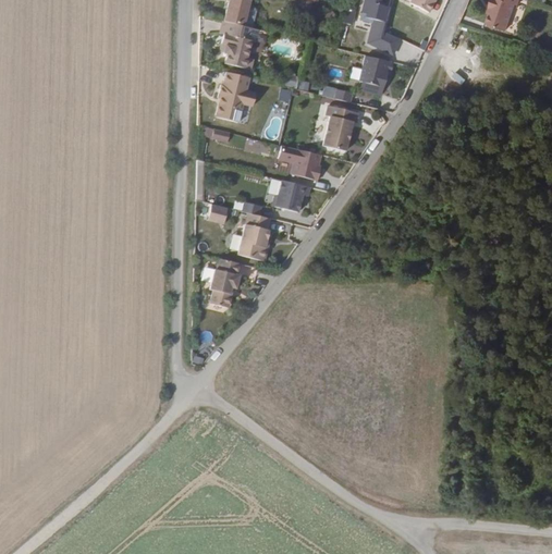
[(231,0),(225,20),(245,25),(252,0),(231,0)]
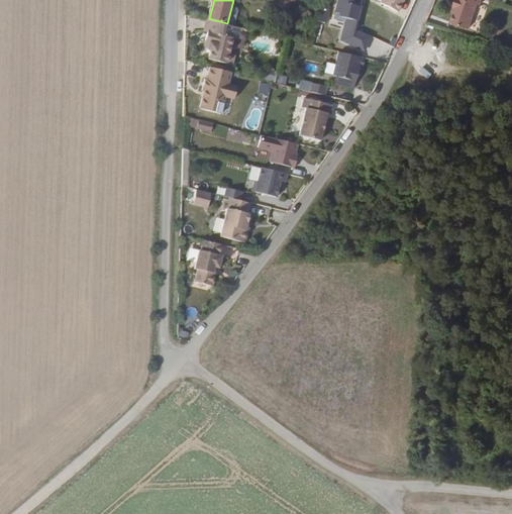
[(359,34),(364,0),(336,0),(336,3),(335,3),(334,13),(322,11),(319,25),(337,28),(338,22),(345,24),(341,47),(370,53),(373,36),(359,34)]
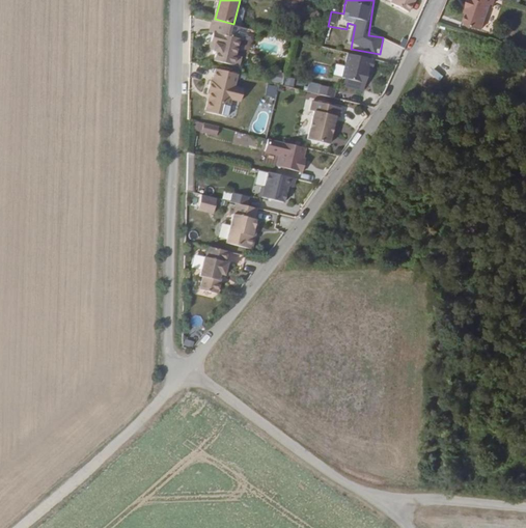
[(396,0),(395,3),(414,14),(420,0),(396,0)]
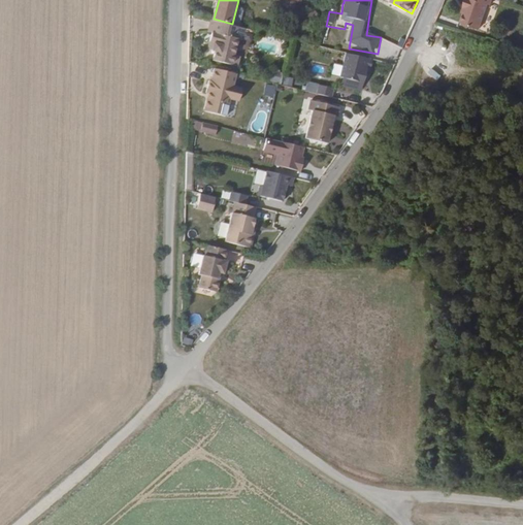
[(496,0),(469,0),(467,7),(470,8),(464,24),(482,30),(492,5),(494,6),(496,0)]
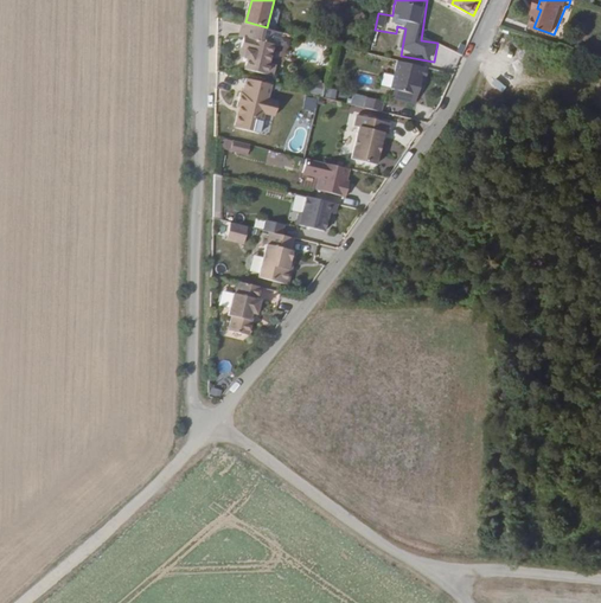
[(245,21),(244,21),(241,34),(245,36),(242,46),(247,47),(245,55),(249,56),(247,66),(275,74),(277,63),(270,61),(275,43),(280,44),(283,31),(267,27),(245,21)]
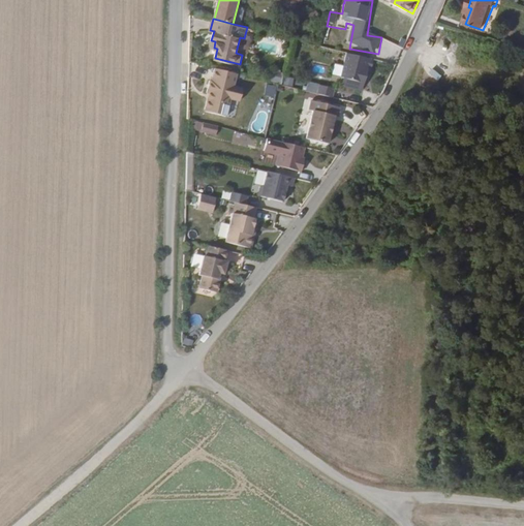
[(375,60),(349,53),(343,78),(345,78),(352,80),(351,87),(364,91),(369,68),(372,69),(375,60)]
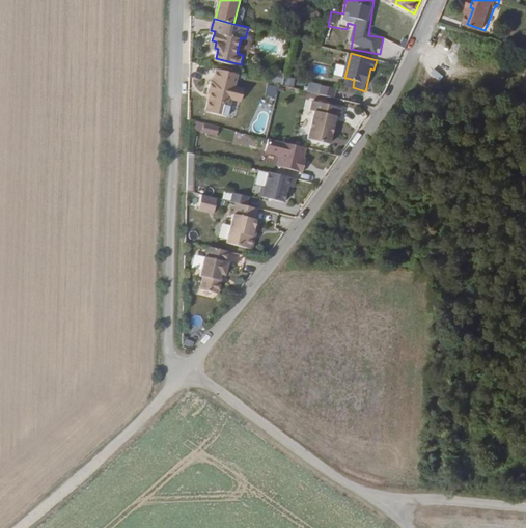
[(206,107),(209,110),(227,115),(232,98),(241,100),(245,87),(236,85),(239,73),(217,66),(214,79),(212,79),(209,91),(211,91),(214,92),(212,98),(209,99),(206,107)]
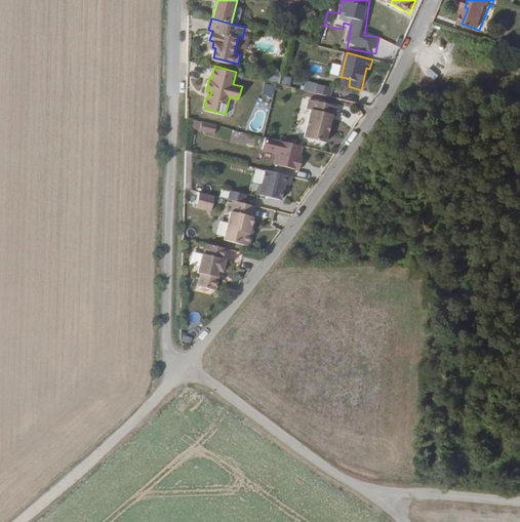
[(279,85),(282,75),(274,72),(271,83),(279,85)]
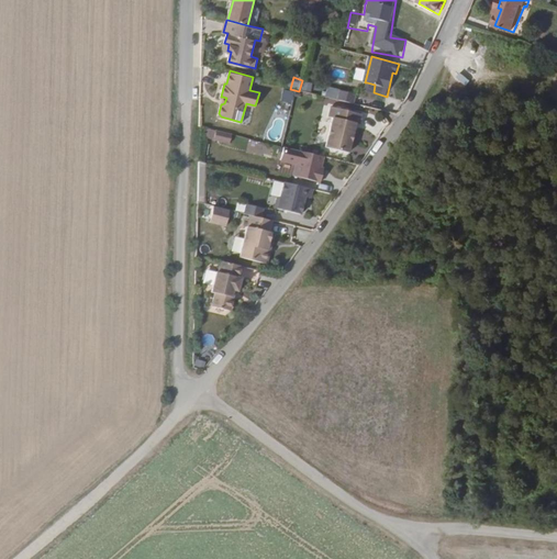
[(375,85),(367,82),(365,91),(374,92),(375,85)]
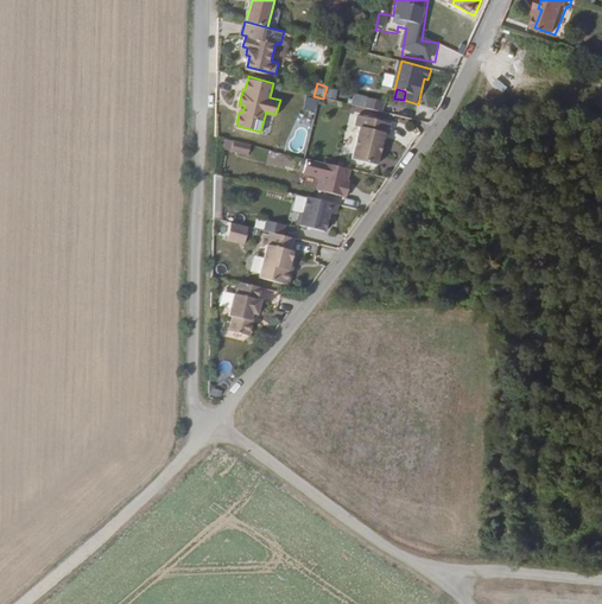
[(340,103),(342,93),(331,90),(329,101),(340,103)]
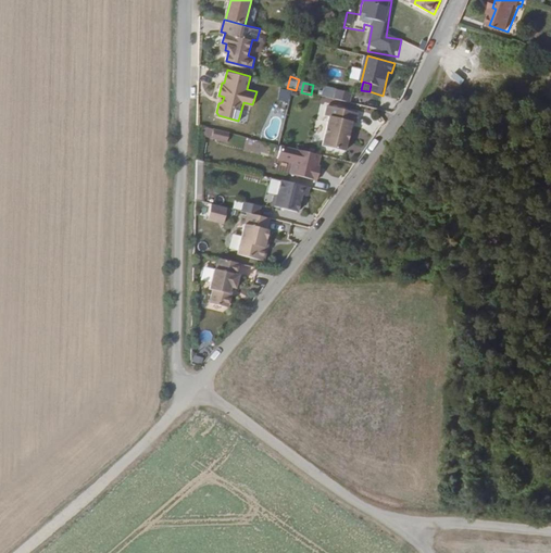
[(338,89),(336,99),(351,102),(353,93),(338,89)]
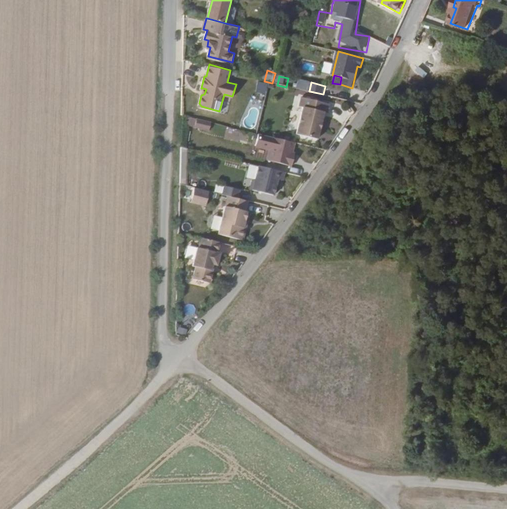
[(268,97),(270,87),(261,85),(259,95),(268,97)]
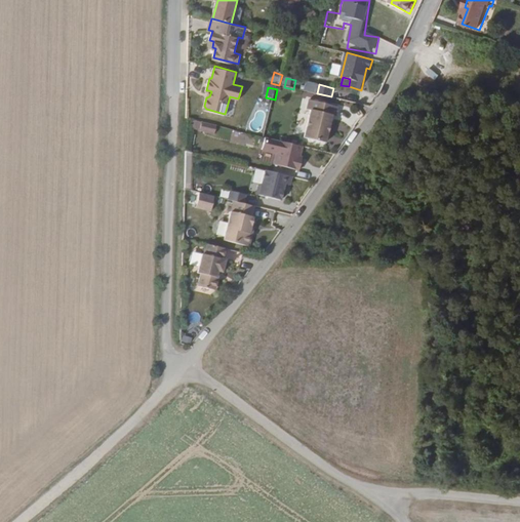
[(304,141),(330,146),(338,107),(312,101),(304,141)]
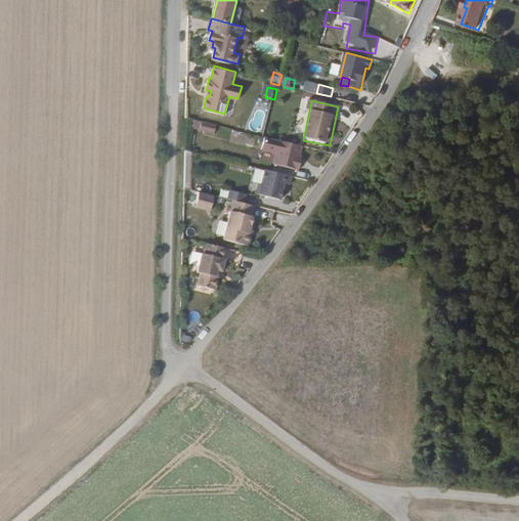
[(196,133),(218,136),(219,126),(197,124),(196,133)]
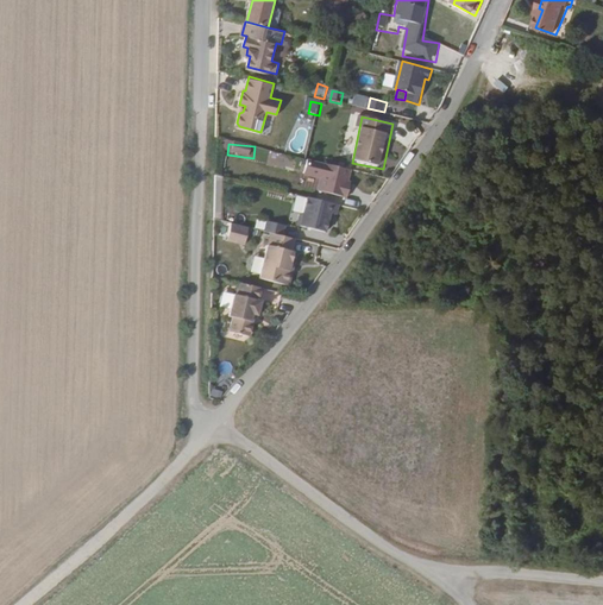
[(349,196),(351,186),(349,184),(350,181),(352,169),(326,162),(320,189),(349,196)]
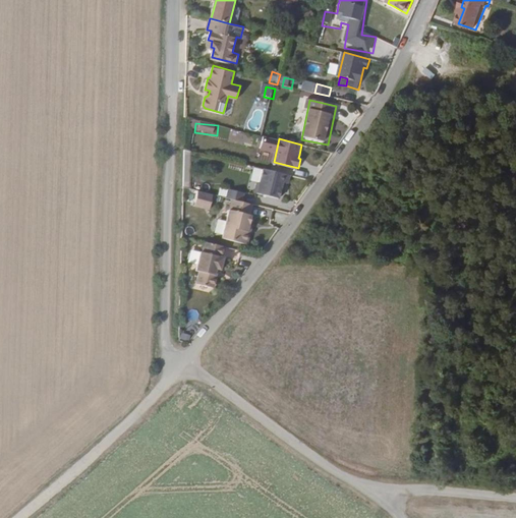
[(291,176),(265,169),(261,183),(258,185),(256,190),(259,193),(280,198),(284,182),(288,184),(291,176)]
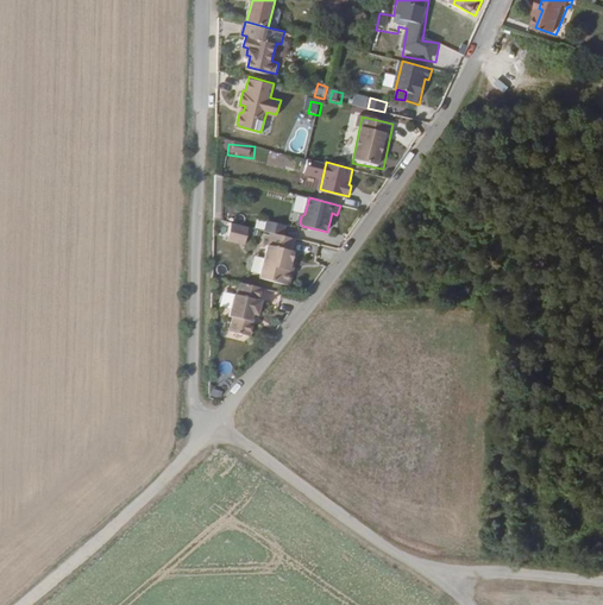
[(270,221),(267,231),(272,232),(284,235),(287,226),(270,221)]
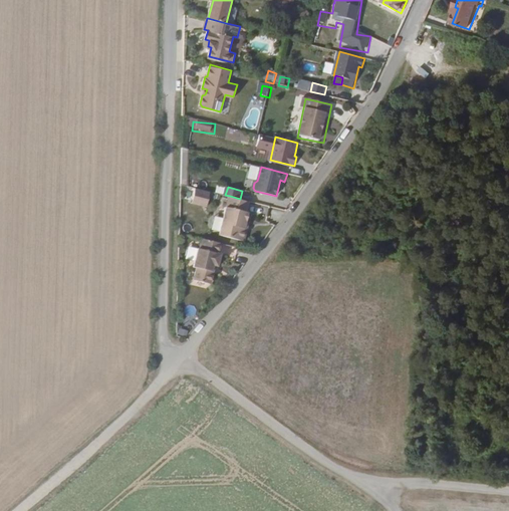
[(214,192),(199,189),(196,199),(211,202),(214,192)]
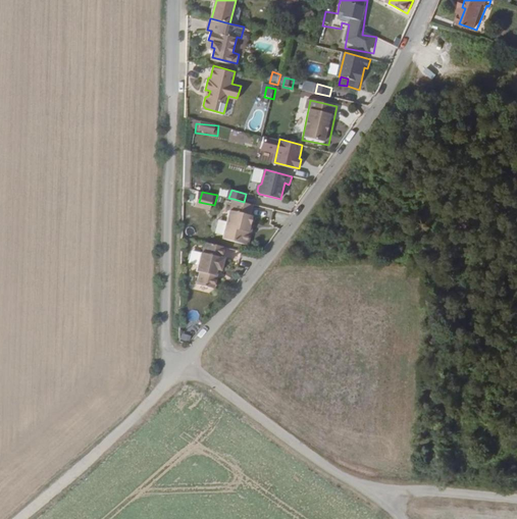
[(252,215),(254,205),(244,202),(234,199),(223,239),(246,244),(249,243),(251,236),(249,232),(253,215),(252,215)]
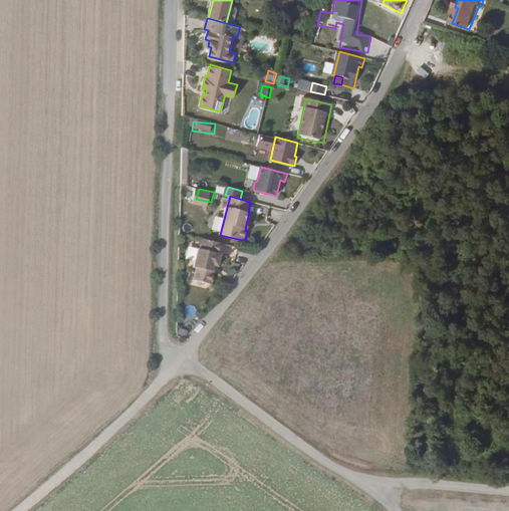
[(210,207),(211,202),(196,199),(195,203),(210,207)]
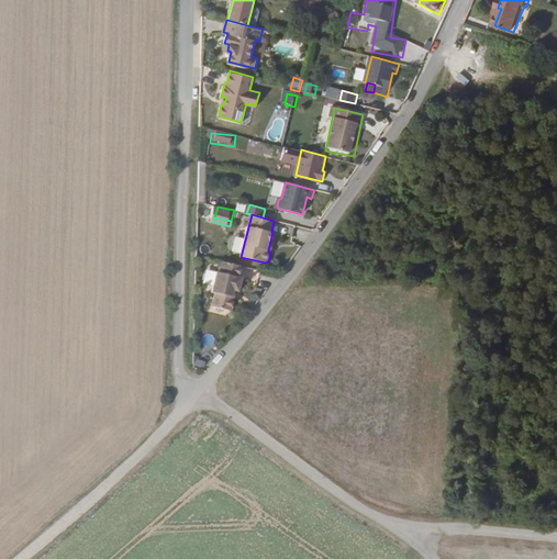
[(244,266),(222,260),(219,271),(218,271),(212,291),(215,292),(212,305),(229,310),(231,309),(233,299),(232,297),(234,290),(236,290),(238,291),(242,278),(241,278),(244,266)]
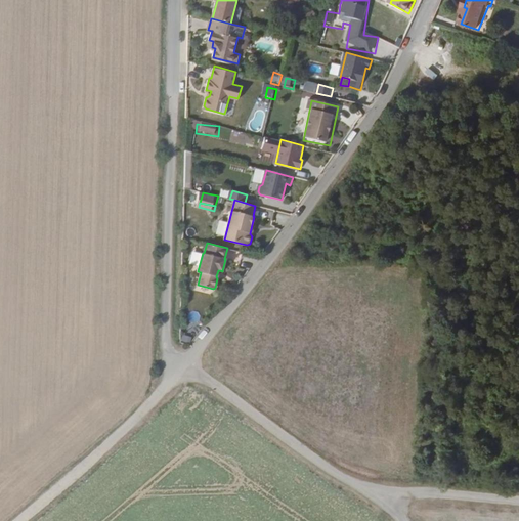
All buildings are outlined.
